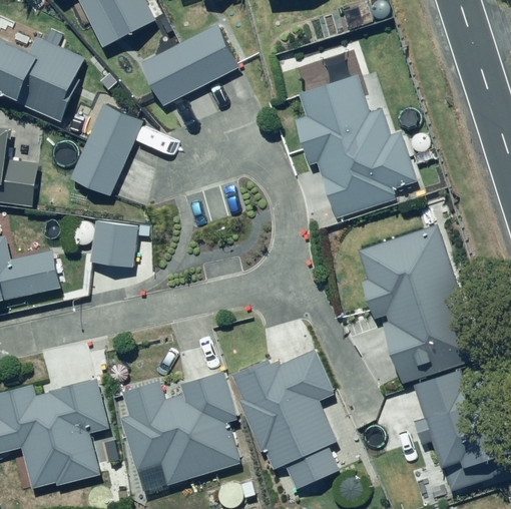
[(157,19),(148,0),(79,0),(102,46),(157,19)]
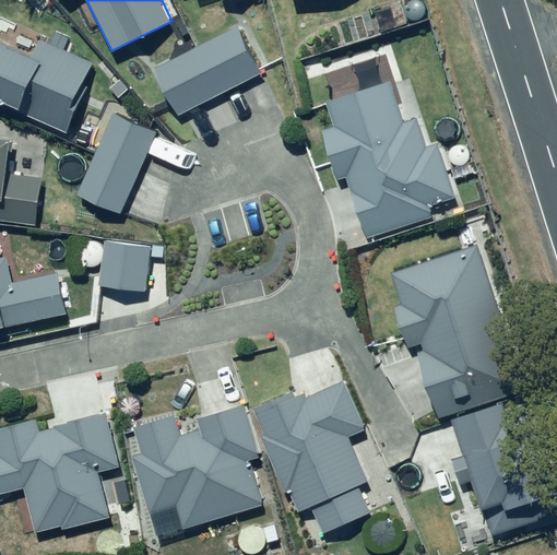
[(0,104),(66,129),(92,60),(0,25),(0,104)]
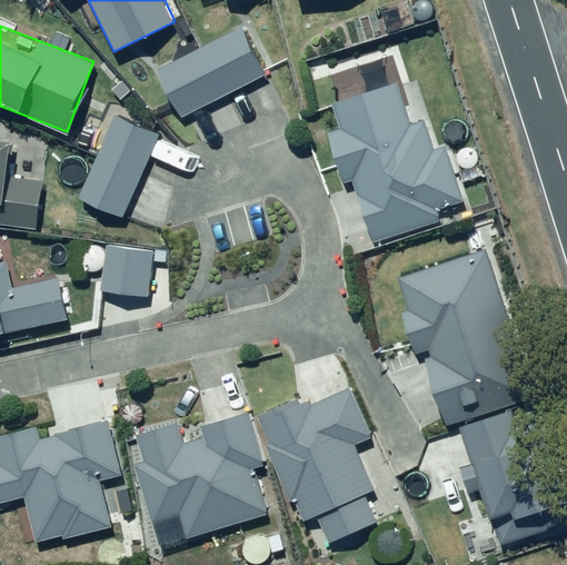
[(246,28),(159,67),(181,116),(268,76),(246,28)]
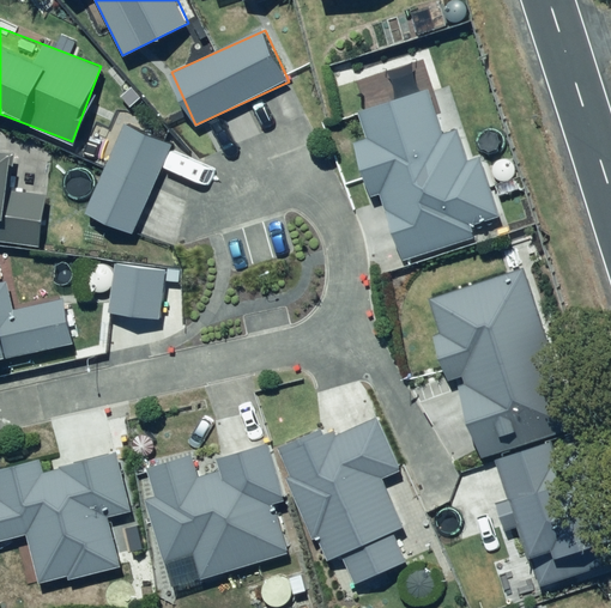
[(370,198),(381,194),(404,260),(476,235),(472,224),(497,214),(477,158),(469,162),(457,128),(440,134),(424,89),(357,113),(366,138),(351,143),(370,198)]
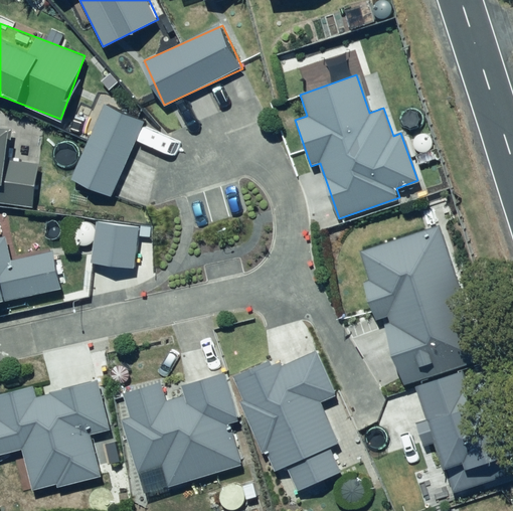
[(144,121),(104,104),(72,177),(112,193),(144,121)]
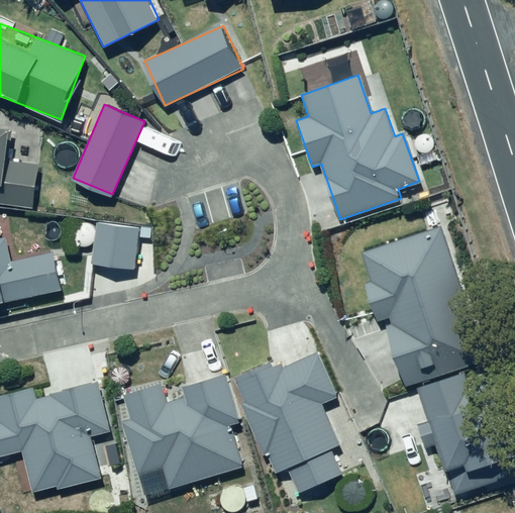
[(11,123),(0,121),(0,202),(31,206),(35,164),(7,161),(11,123)]
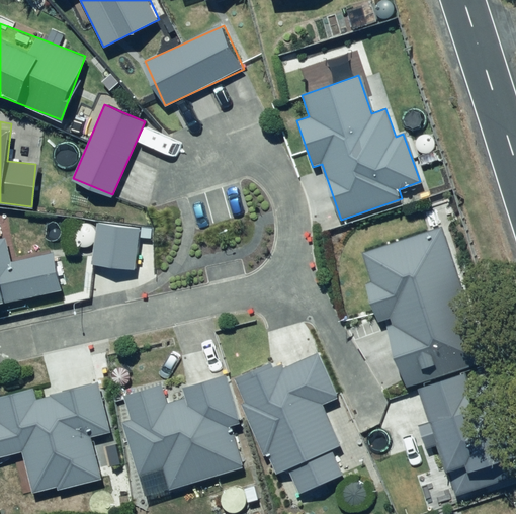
[(139,225),(97,222),(94,267),(136,270),(139,225)]
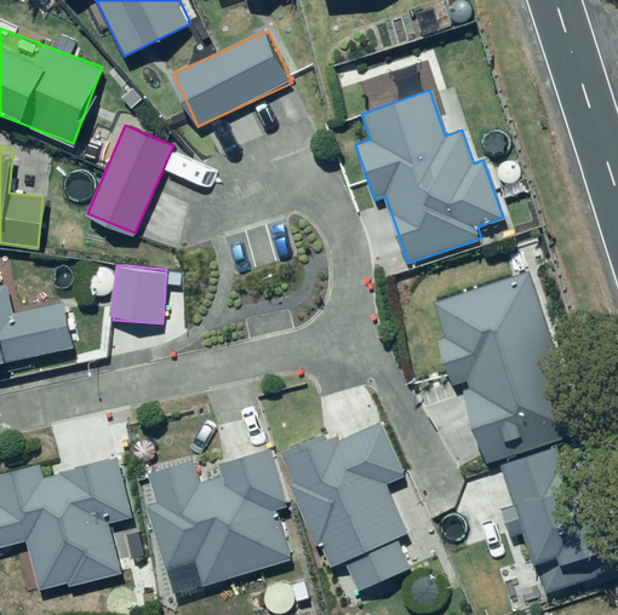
[(0,362),(73,349),(64,302),(12,311),(5,269),(0,270),(0,362)]
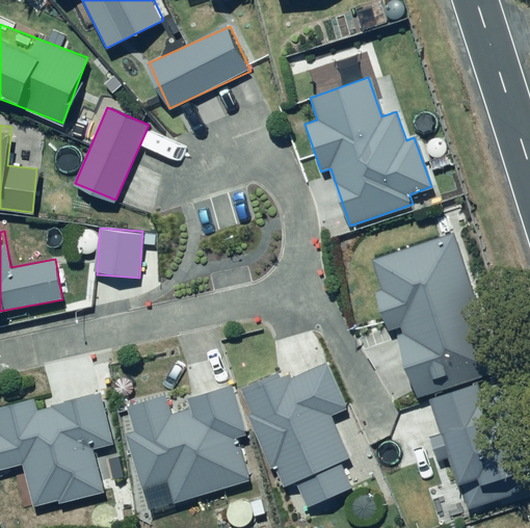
[(431,394),(500,372),(454,234),(374,260),(385,290),(377,293),(390,332),(403,326),(404,332),(396,335),(417,399),(431,394)]
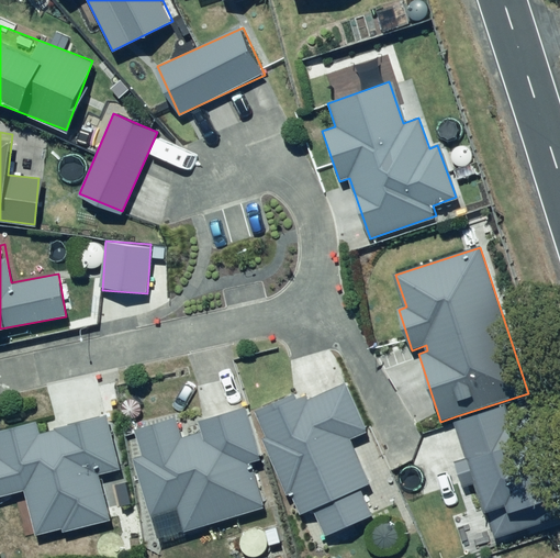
[(267,436),(262,438),(286,491),(290,490),(301,515),(313,509),(325,536),(372,515),(360,487),(368,483),(350,442),(368,434),(346,382),(306,400),(302,388),(254,409),(267,436)]
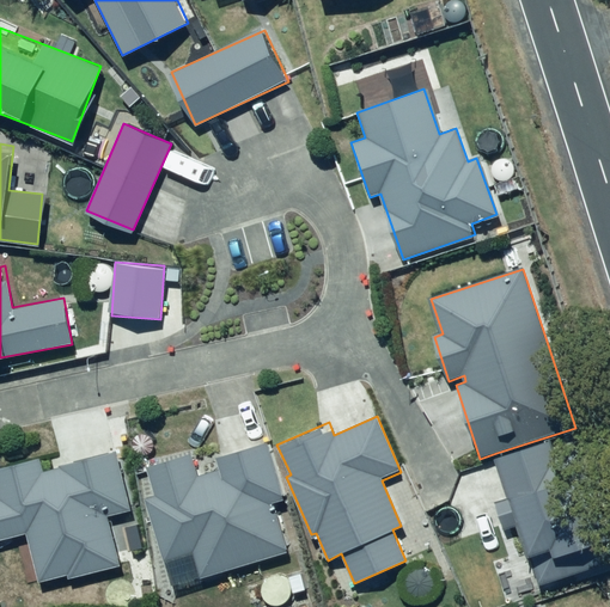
[(609,535),(575,428),(496,453),(540,586),(609,563),(609,535)]
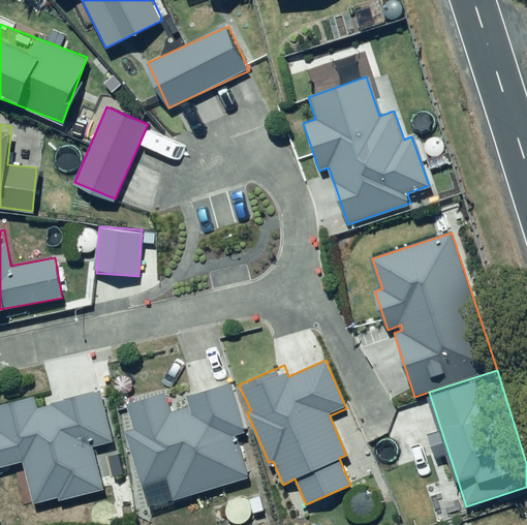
[(133,431),(126,433),(149,513),(198,499),(196,492),(250,476),(238,434),(245,432),(230,380),(184,393),(187,406),(169,411),(163,392),(126,402),(133,431)]
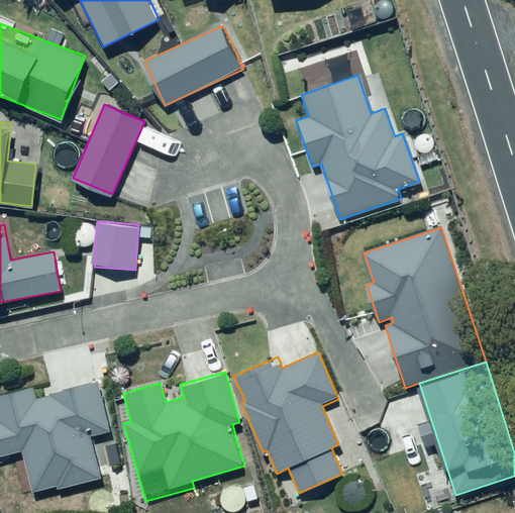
[(0,455),(23,450),(33,490),(55,485),(56,489),(103,478),(93,437),(110,433),(98,381),(35,396),(32,387),(0,395),(0,455)]
